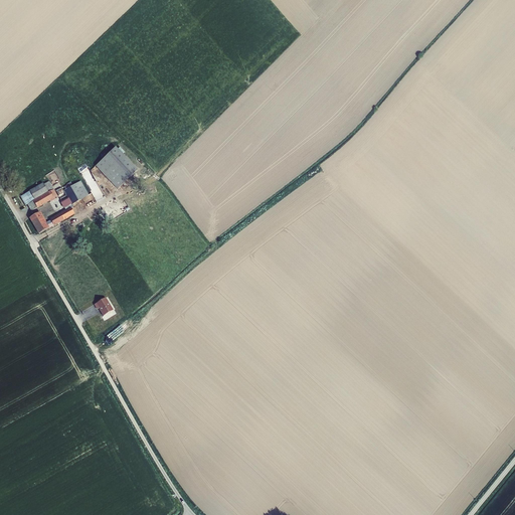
[(116,147),(96,166),(118,189),(138,170),(124,155),(118,149),(116,147)]
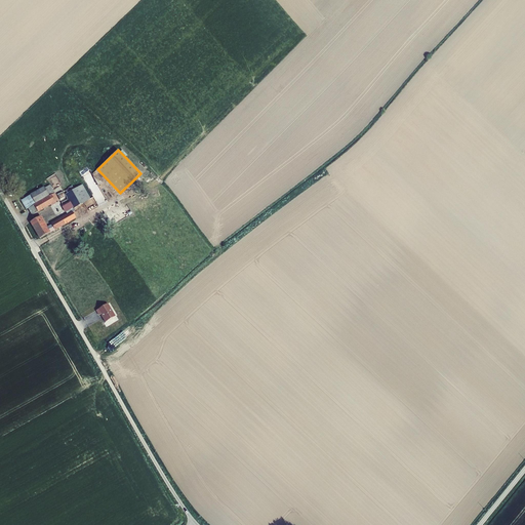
[(55,202),(51,205),(51,206),(56,203),(56,201),(58,200),(50,185),(45,188),(49,196),(51,195),(55,202)]
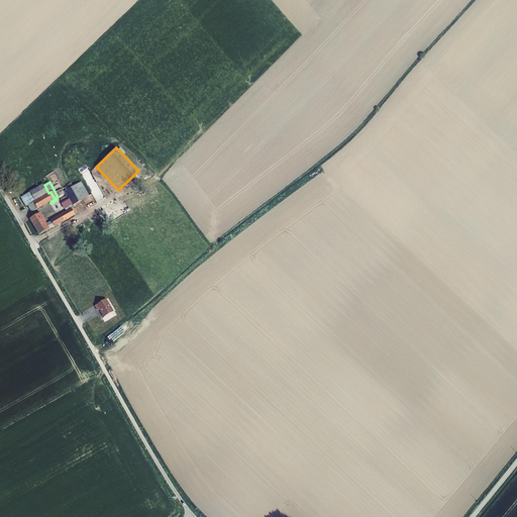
[(72,209),(75,208),(74,205),(90,196),(82,182),(73,187),(66,191),(64,192),(65,193),(59,197),(65,210),(66,209),(66,211),(71,208),(72,209)]
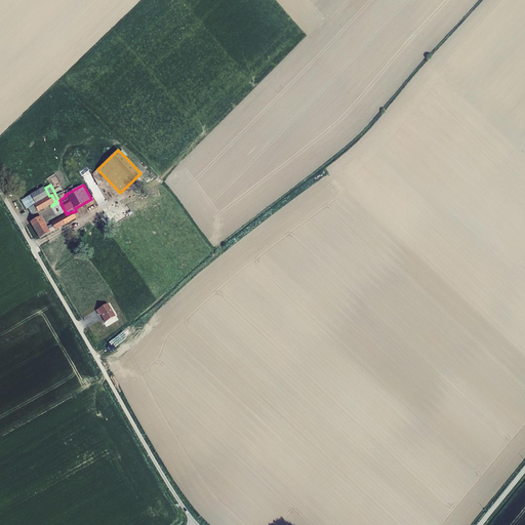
[(30,195),(35,204),(49,196),(45,188),(44,187),(30,195)]
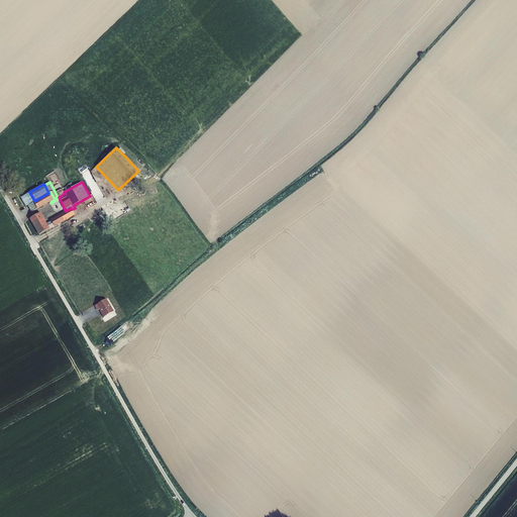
[(34,201),(29,192),(20,198),(26,207),(27,206),(31,212),(37,209),(33,202),(34,201)]
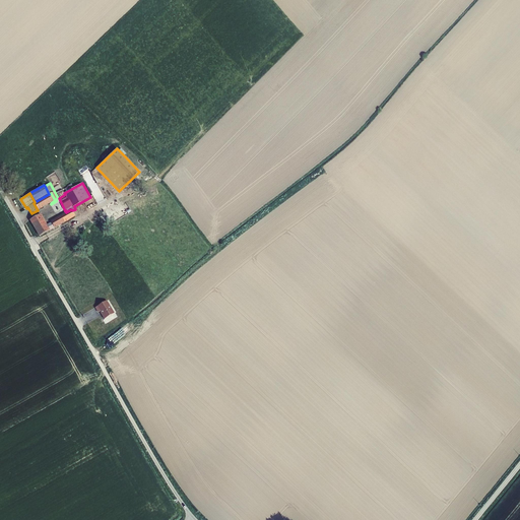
[(51,193),(49,194),(35,202),(34,203),(38,210),(51,203),(55,200),(51,193)]
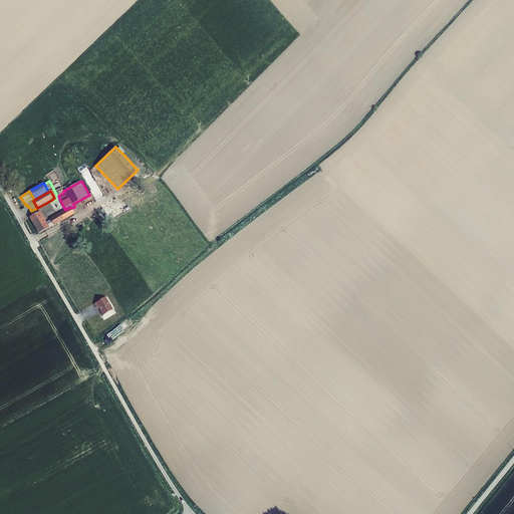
[(70,207),(65,210),(50,219),(51,220),(54,226),(66,219),(67,218),(74,214),(71,208),(70,207)]
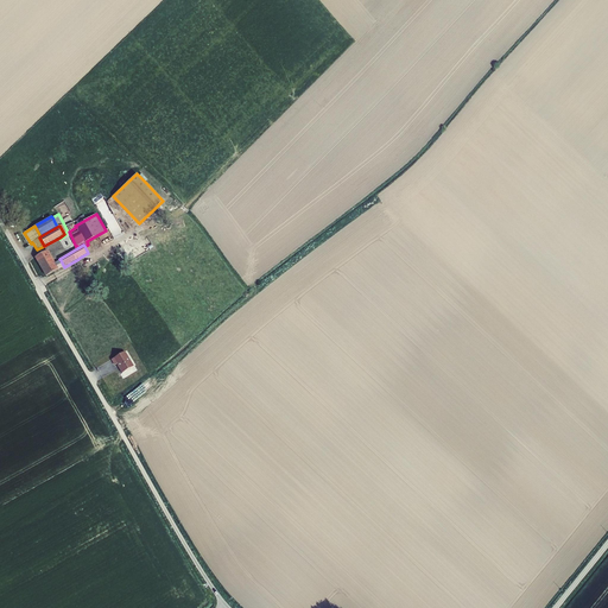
[(48,251),(35,257),(45,277),(58,268),(55,263),(48,251)]
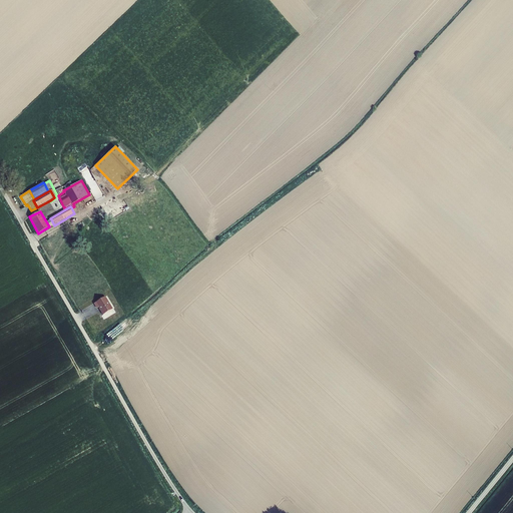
[(105,297),(93,304),(96,309),(98,308),(102,316),(112,310),(105,297)]
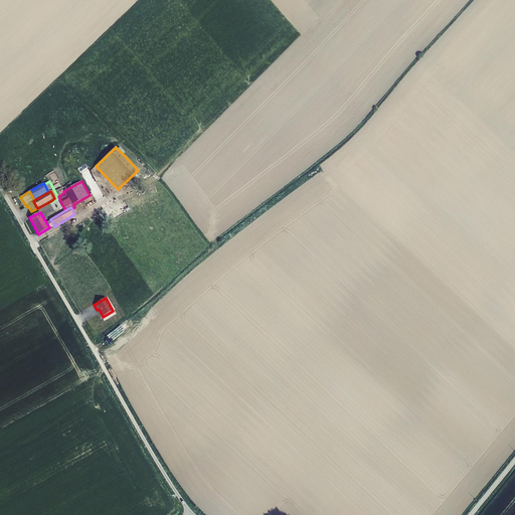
All buildings are outlined.
